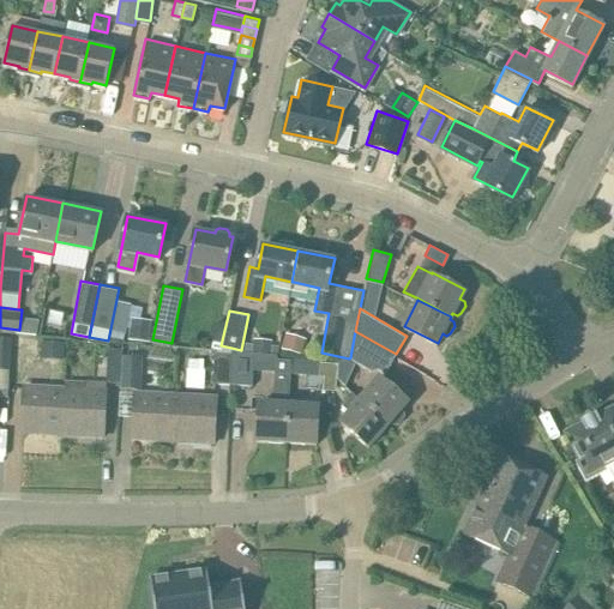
[(128,337),(150,339),(152,318),(131,315),(128,337)]
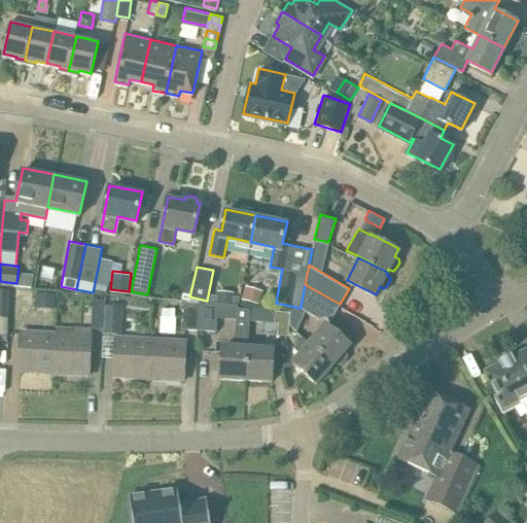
[(329,319),(340,304),(328,298),(305,284),(301,307),(319,318),(324,316),(329,319)]
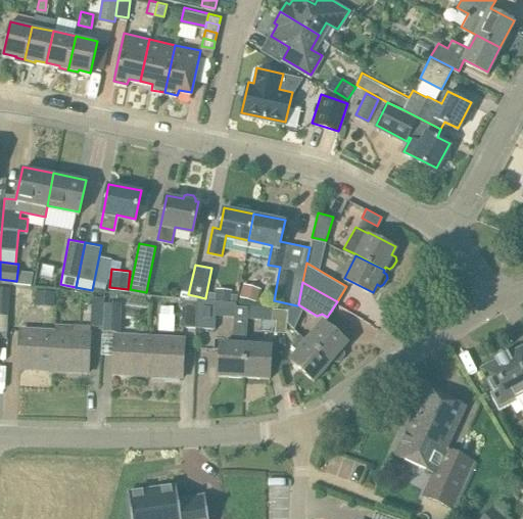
[(0,310),(10,311),(11,284),(0,283),(0,310)]
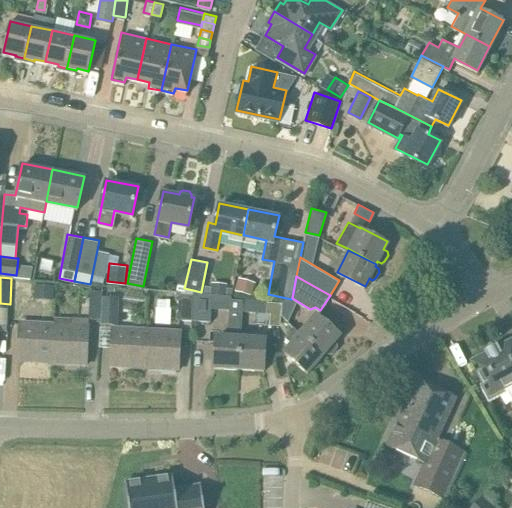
[(54,296),(55,281),(35,280),(35,295),(54,296)]
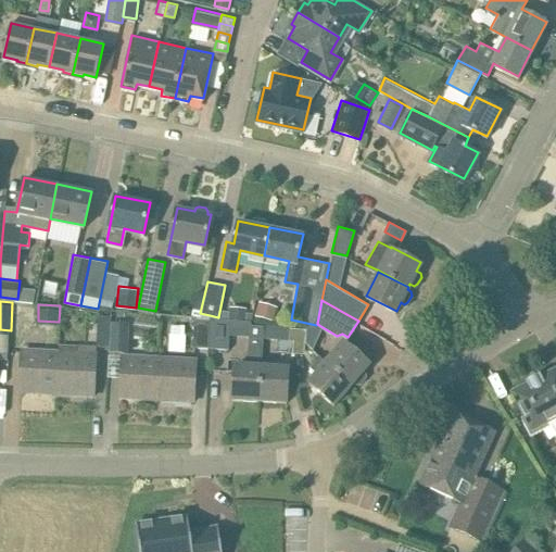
[(229,310),(228,318),(230,318),(245,320),(247,306),(229,305),(229,310)]
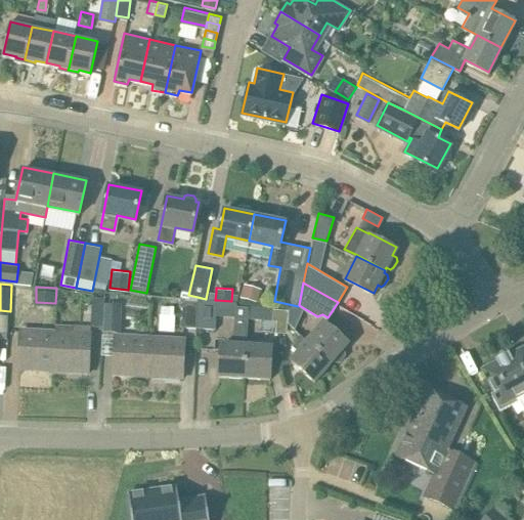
[(242,288),(239,296),(257,300),(260,292),(242,288)]
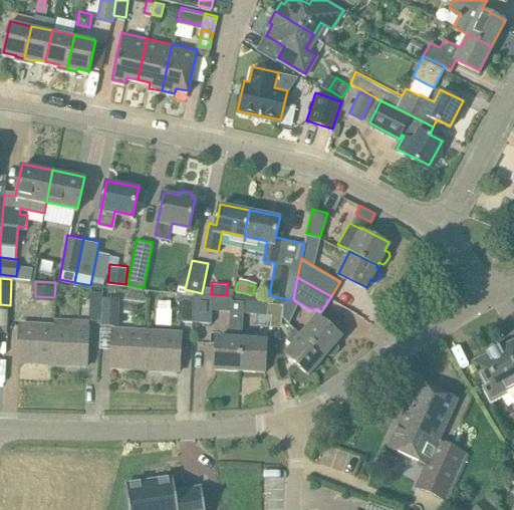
[(194,291),(194,295),(193,320),(211,321),(212,308),(213,294),(211,294),(202,293),(194,291)]
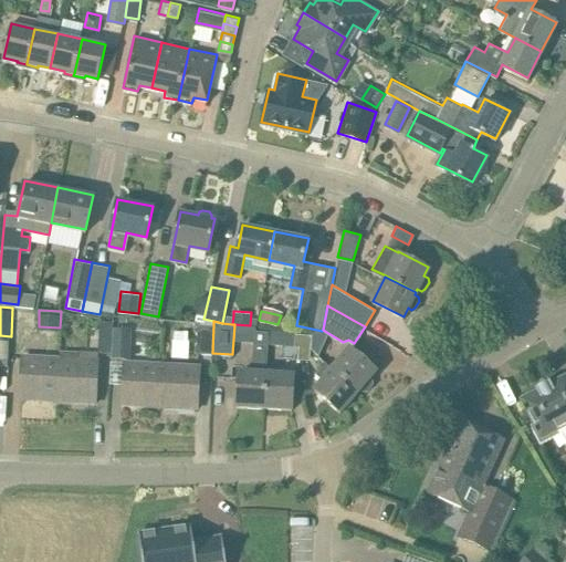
[(124,356),(129,356),(130,326),(113,325),(111,356),(124,356)]
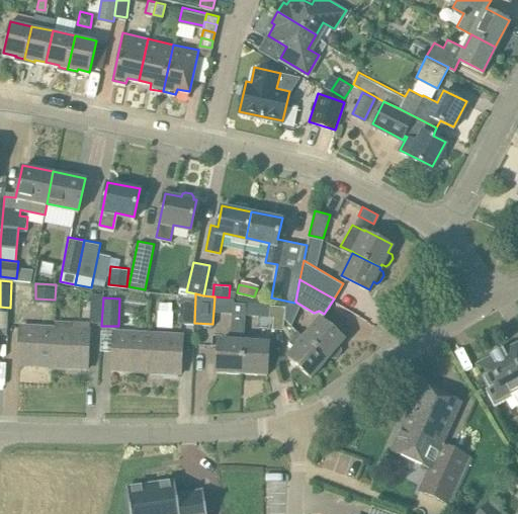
[(179,322),(194,323),(195,297),(180,297),(179,322)]
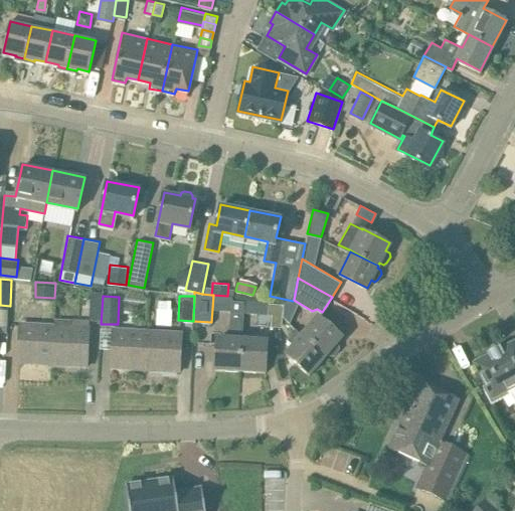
[(231,299),(230,310),(228,337),(216,337),(214,367),(240,368),(242,338),(243,311),(244,300),(232,299),(231,299)]
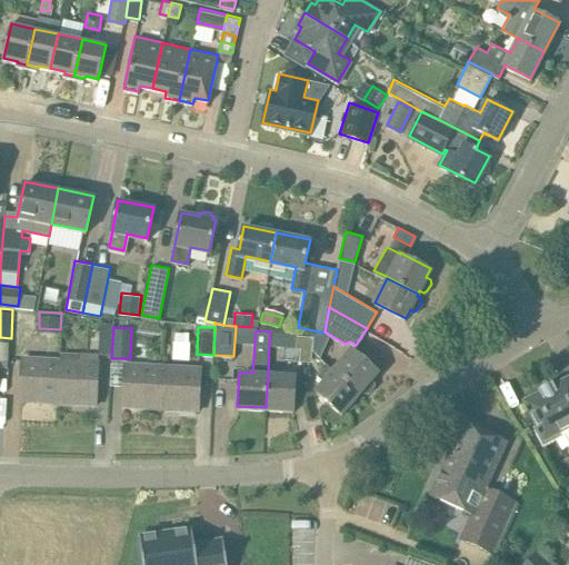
[(270,331),(269,344),(285,345),(283,358),(299,359),(301,334),(270,331)]
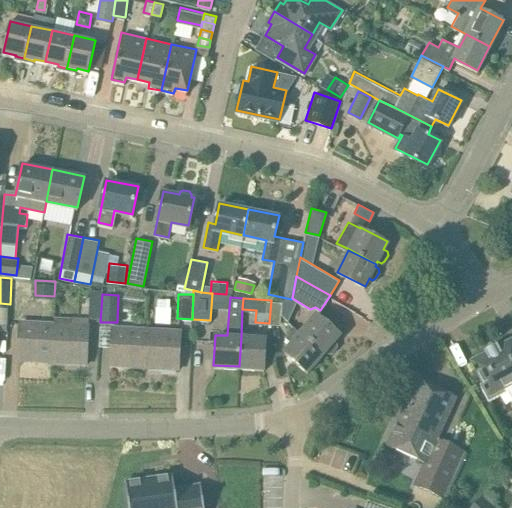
[(334,340),(340,333),(317,313),(301,332),(324,352),(325,350),(328,352),(332,352),(337,346),(337,342),(334,340)]
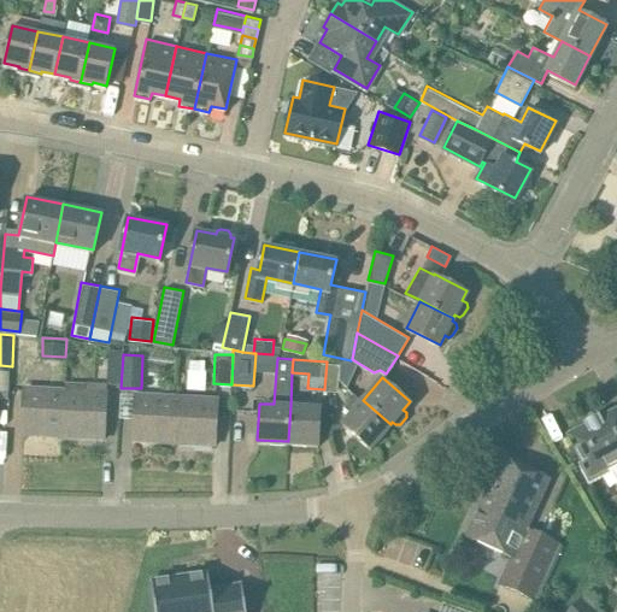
[(65,388),(63,434),(104,436),(107,381),(86,380),(86,383),(65,382),(65,388)]
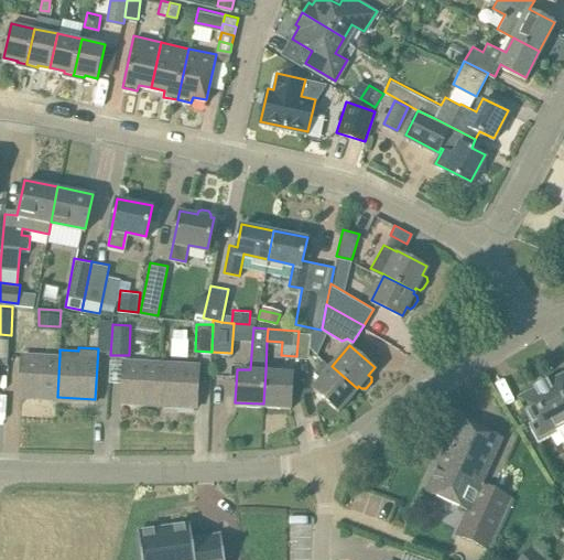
[(20,395),(57,397),(60,355),(22,353),(20,395)]
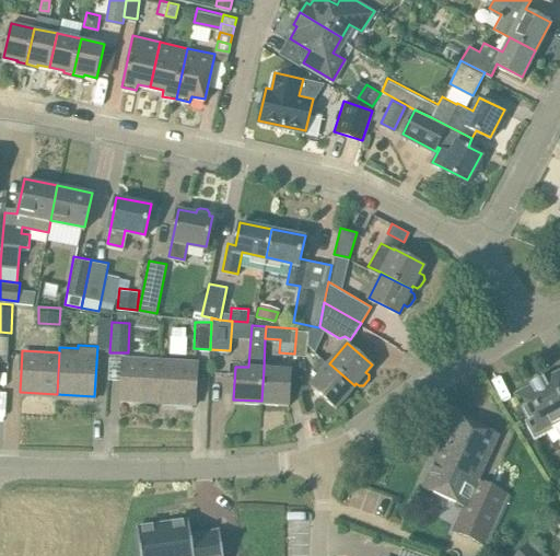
[(354,385),(329,363),(321,356),(311,368),(319,374),(311,384),(336,406),(354,385)]
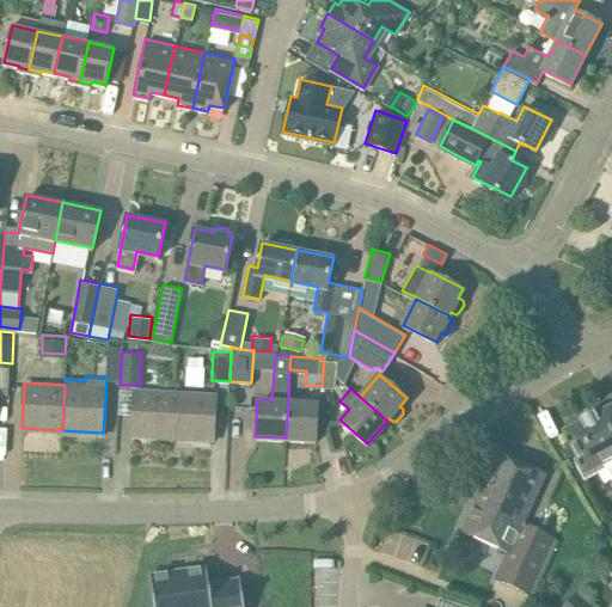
[(132,434),(172,436),(175,392),(134,390),(133,414),(132,434)]
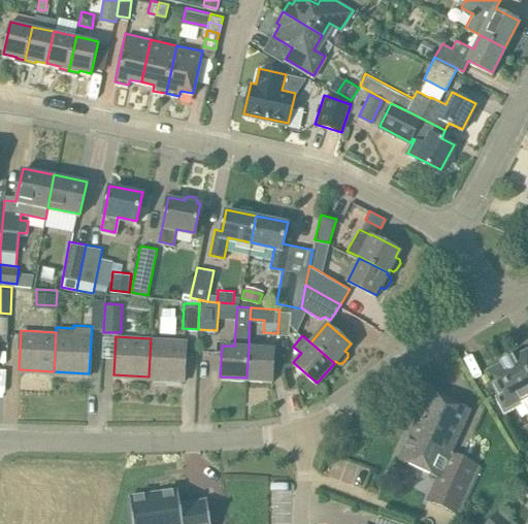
[(186,340),(151,338),(149,377),(184,379),(186,340)]
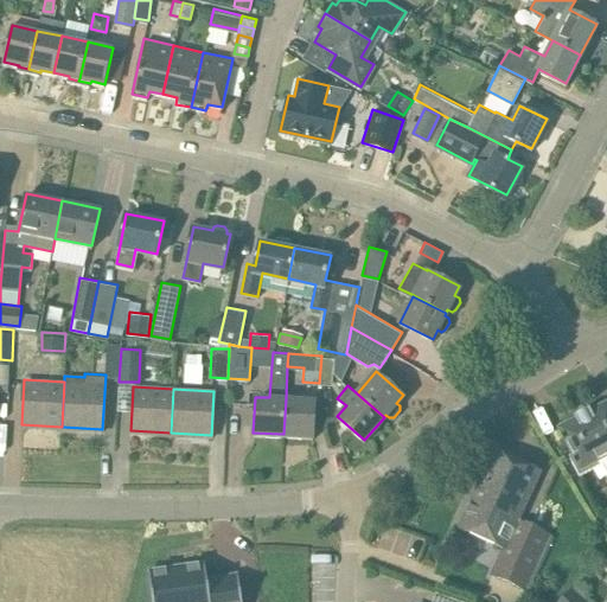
[(286,398),(283,434),(285,434),(313,436),(314,401),(286,398)]
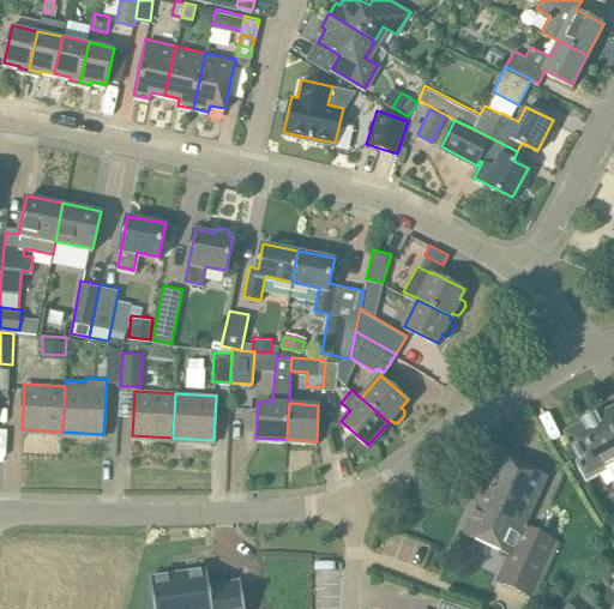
[(613,404),(613,405),(597,414),(596,412),(582,420),(583,422),(566,430),(581,457),(577,458),(588,478),(608,468),(606,464),(613,459),(613,404)]
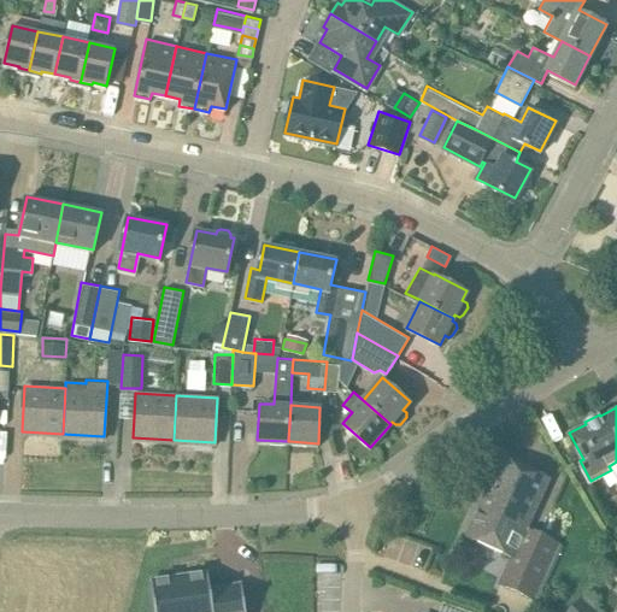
[(503,455),(466,531),(512,553),(500,580),(534,596),(559,543),(526,527),(550,477),(503,455)]
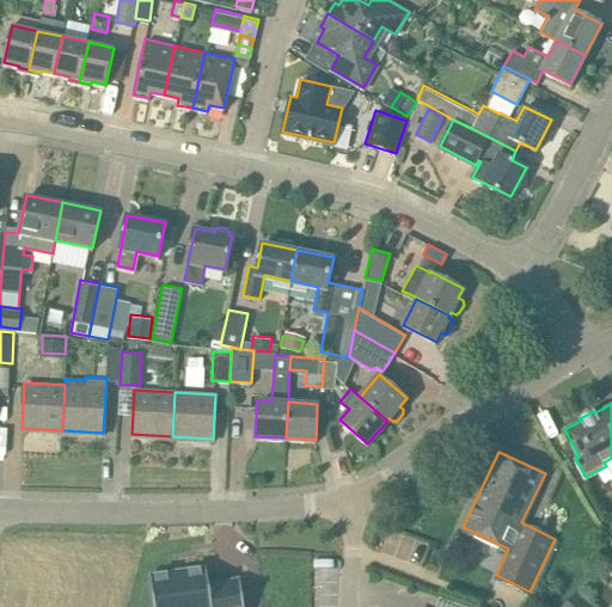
[(445,564),(465,566),(466,553),(458,552),(459,543),(448,541),(445,564)]
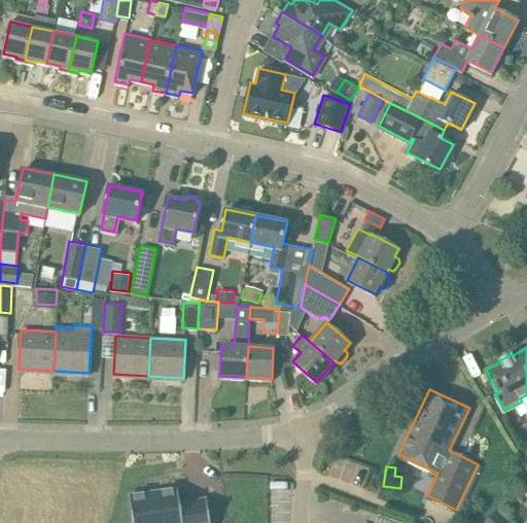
[(210,522),(207,496),(180,499),(178,486),(130,492),(133,522),(210,522)]
